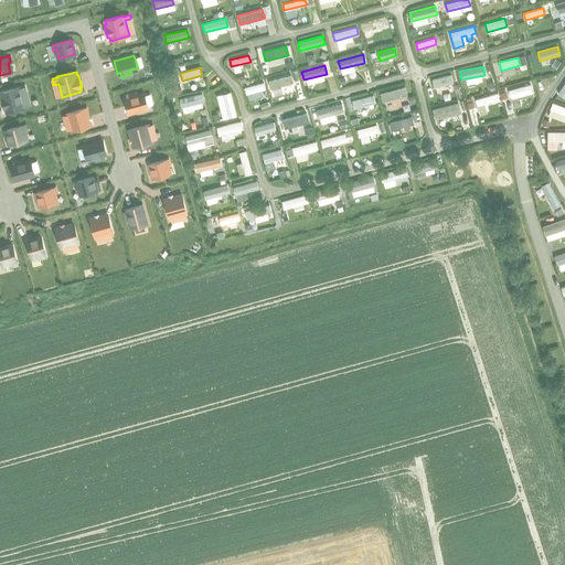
[(294,84),(291,75),(268,81),(269,89),(294,84)]
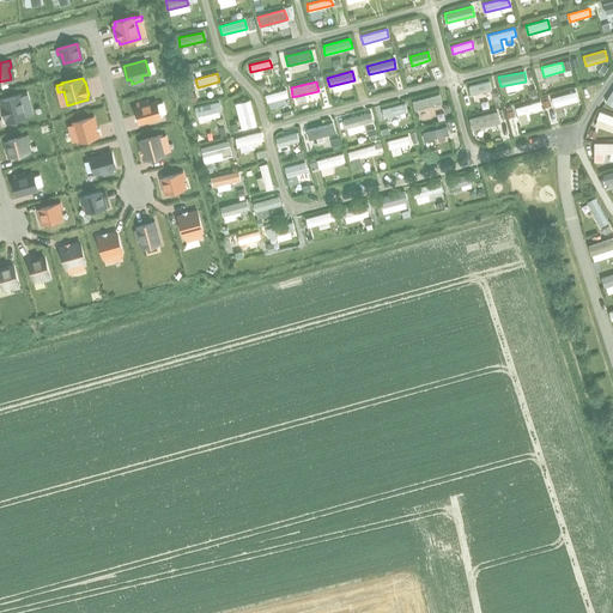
[(491,91),(490,82),(468,86),(471,96),(491,91)]
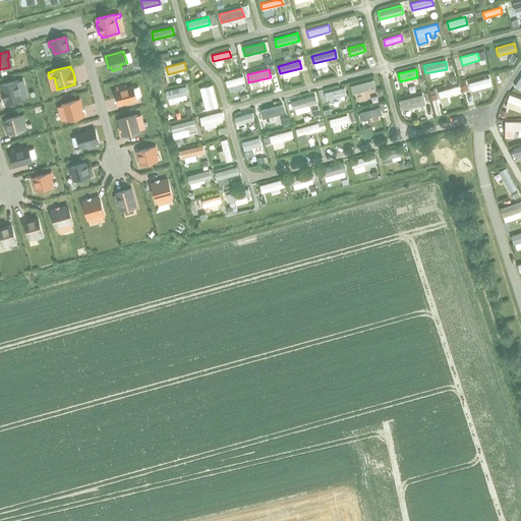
[(244,83),(243,76),(226,80),(227,88),(244,83)]
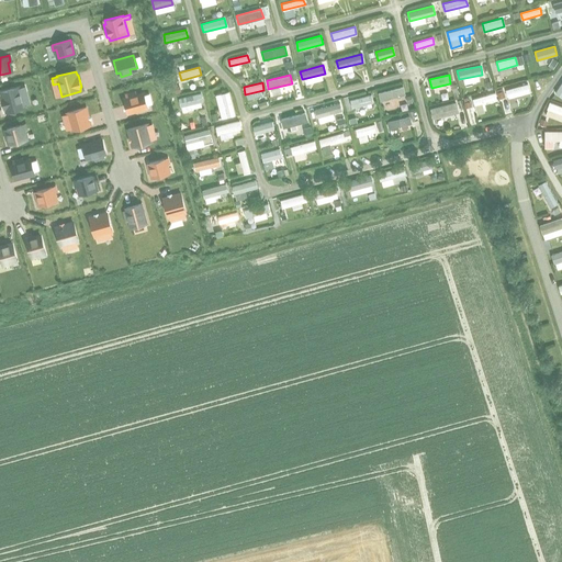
[(530,93),(528,85),(505,90),(507,99),(530,93)]
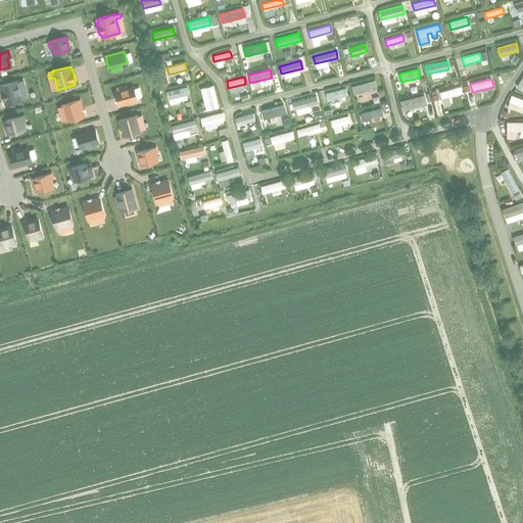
[(1,89),(0,89),(3,101),(4,100),(5,104),(24,99),(19,87),(25,86),(22,81),(18,82),(18,81),(1,86),(1,89)]
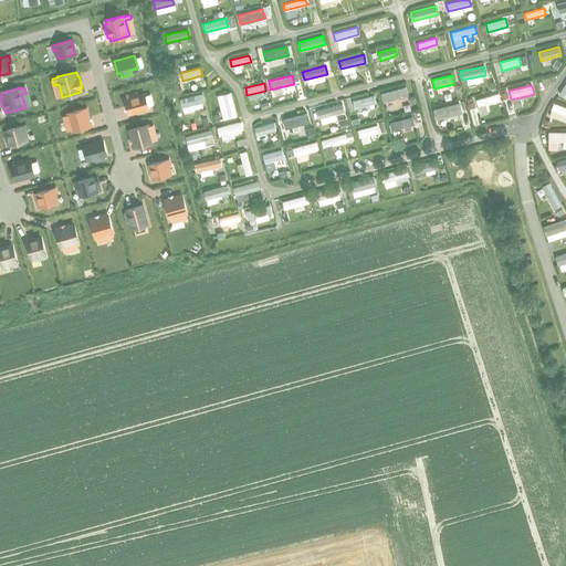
[(408,95),(406,87),(381,94),(383,102),(408,95)]
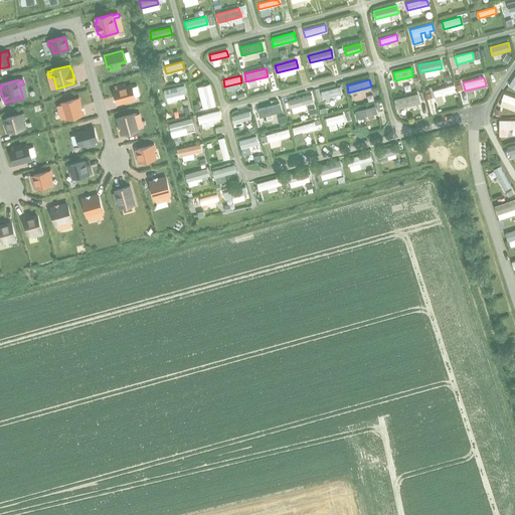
[(116,90),(114,90),(117,104),(136,99),(132,84),(125,87),(124,83),(115,87),(116,90)]
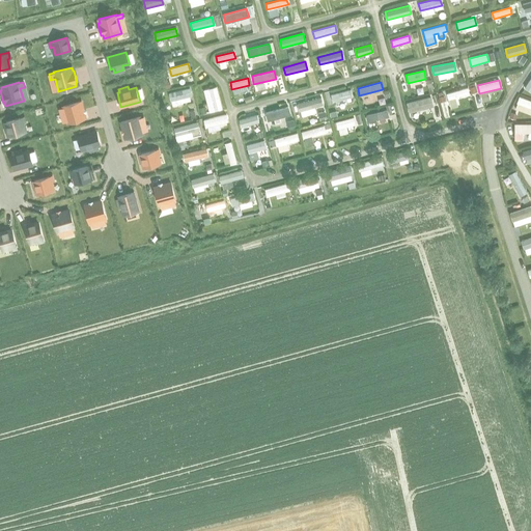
[(216,87),(208,88),(215,111),(221,109),(216,87)]
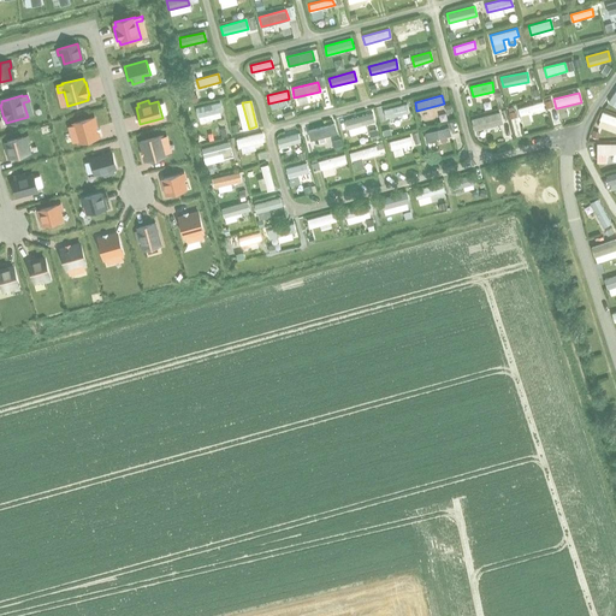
[(545,110),(543,101),(519,107),(520,114),(545,110)]
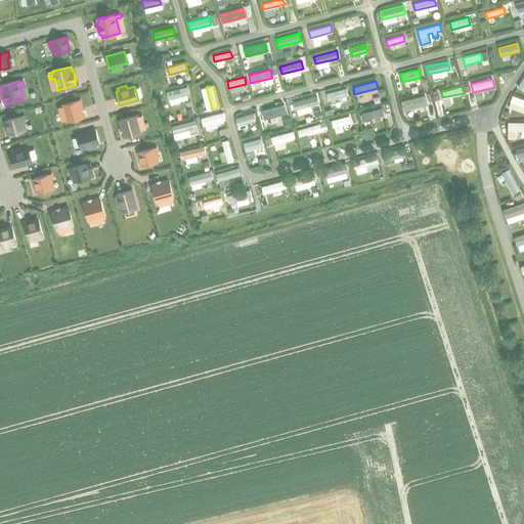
[(188,95),(186,87),(167,92),(169,100),(188,95)]
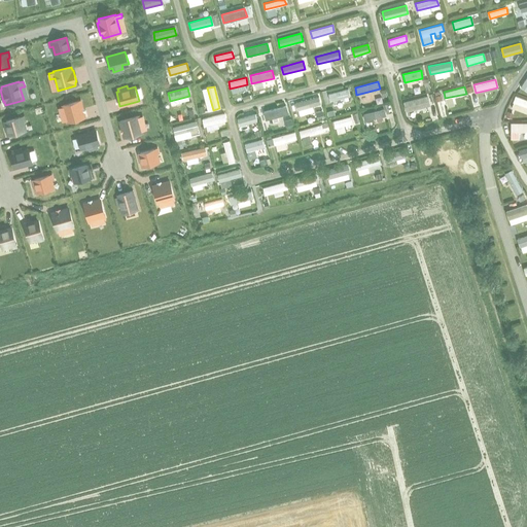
[(350,97),(348,89),(328,94),(329,101),(350,97)]
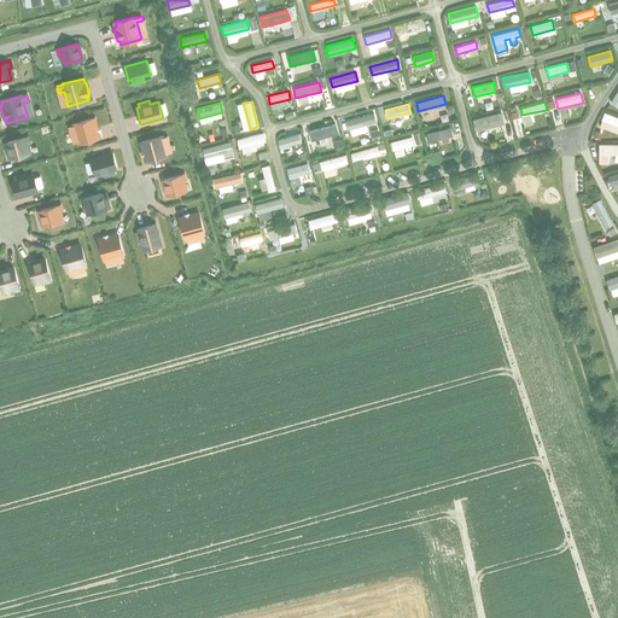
[(617,127),(617,116),(604,111),(600,121),(617,127)]
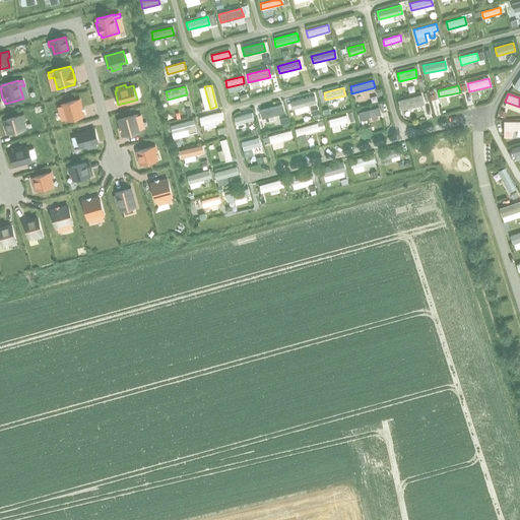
[(425,105),(421,94),(398,101),(400,111),(425,105)]
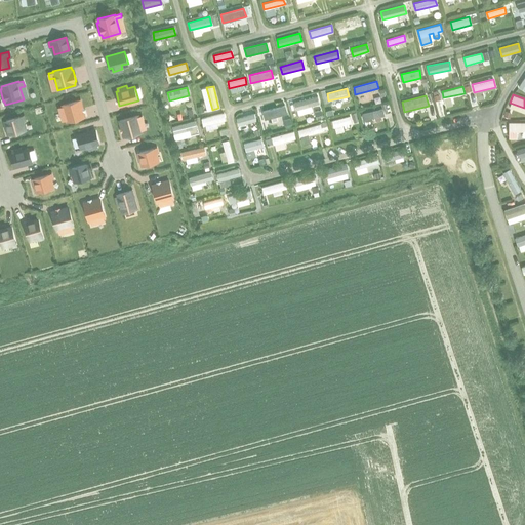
[(319,104),(317,96),(293,103),(295,110),(319,104)]
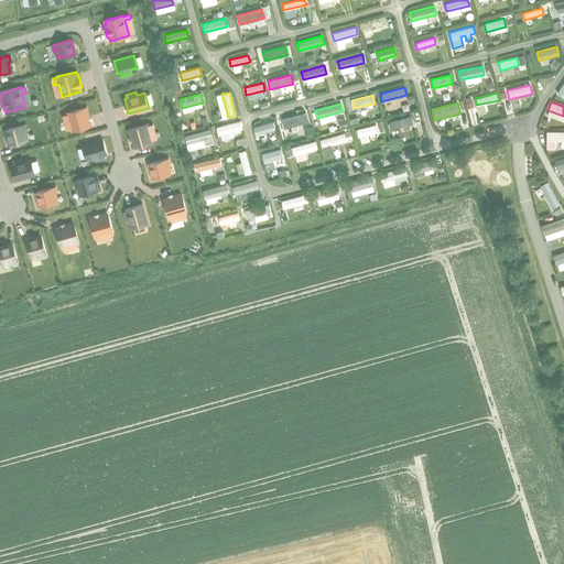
[(68,114),(63,115),(64,119),(69,118),(73,130),(91,125),(87,107),(67,111),(68,114)]
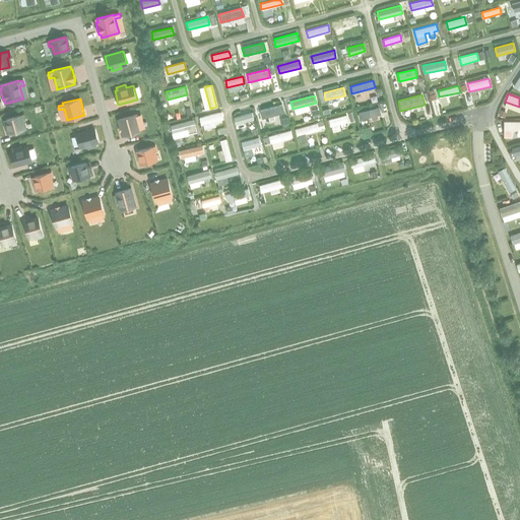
[(284,113),(281,104),(260,110),(262,119),(284,113)]
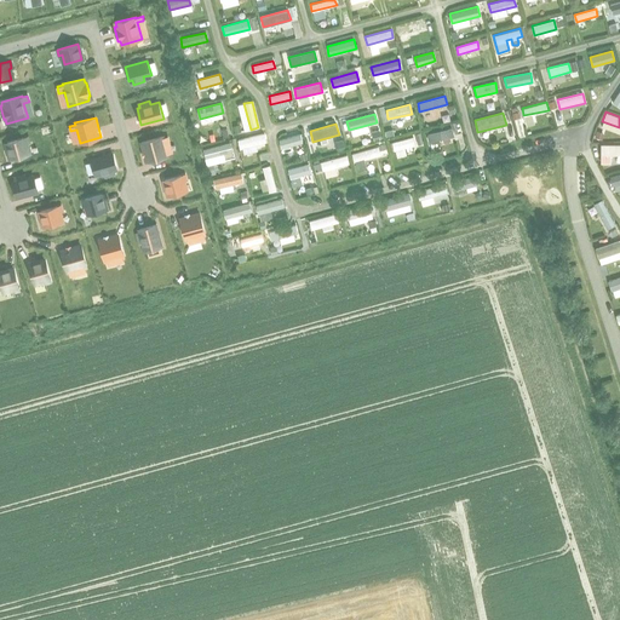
[(454,138),(452,128),(428,135),(430,143),(454,138)]
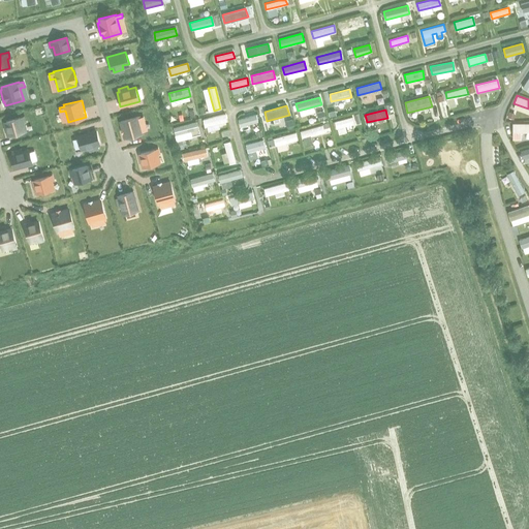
[(226,122),(224,114),(203,119),(205,127),(226,122)]
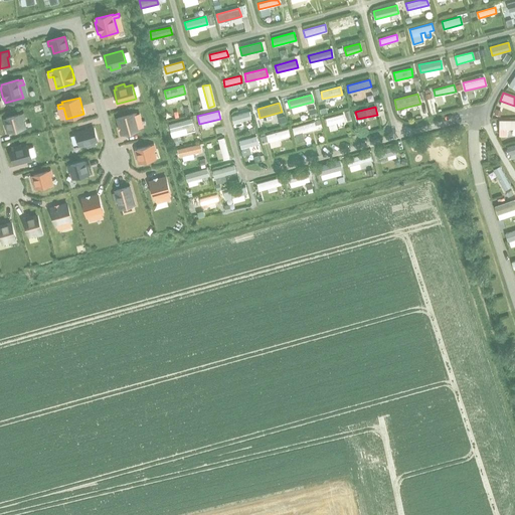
[(250,120),(249,112),(231,116),(233,124),(250,120)]
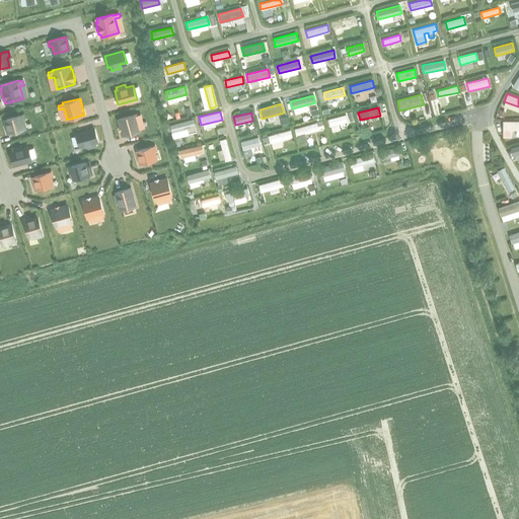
[(19,115),(5,119),(8,133),(23,129),(21,120),(24,120),(22,114),(19,115)]
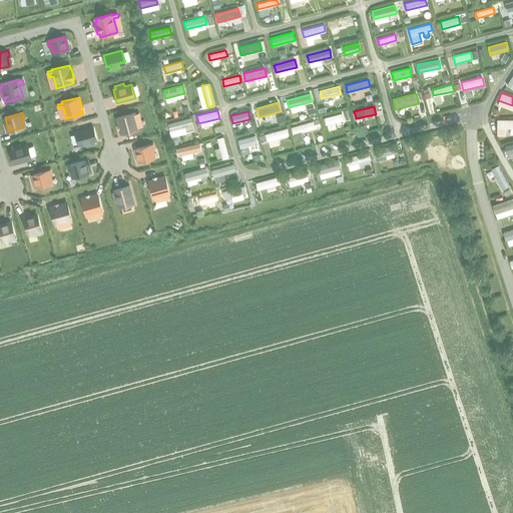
[(135,112),(116,117),(121,133),(139,128),(136,117),(140,116),(139,112),(135,113),(135,112)]
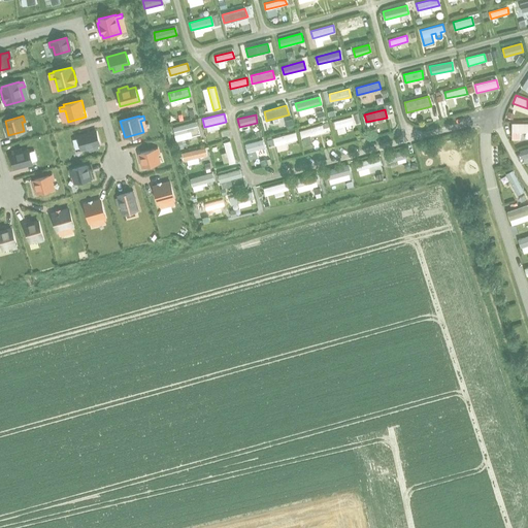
[(354,124),(352,117),(334,122),(336,129),(354,124)]
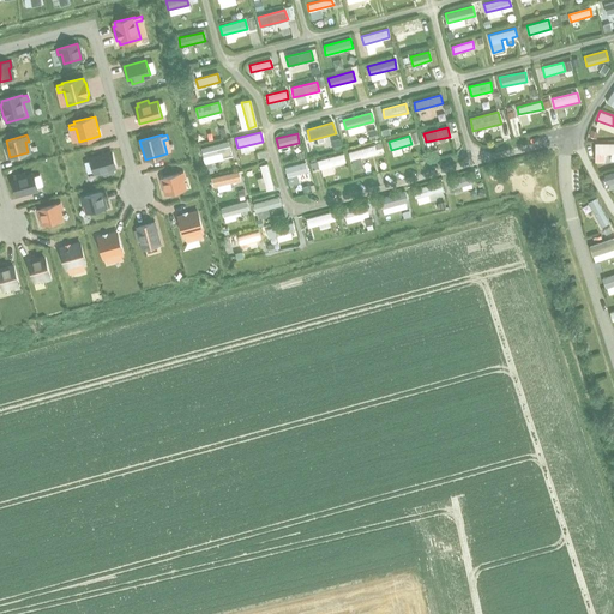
[(230,150),(228,140),(202,148),(204,157),(230,150)]
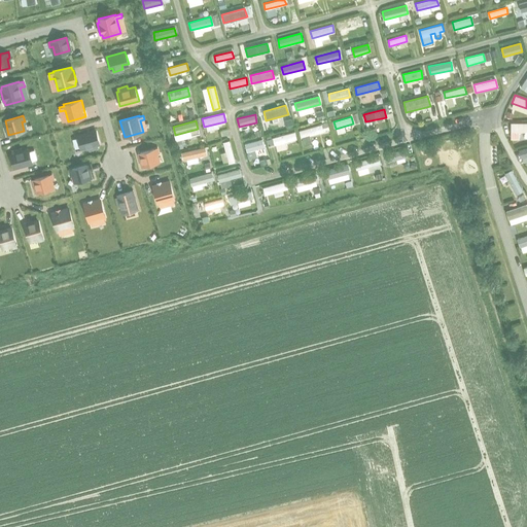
[(526,132),(526,123),(510,124),(510,133),(526,132)]
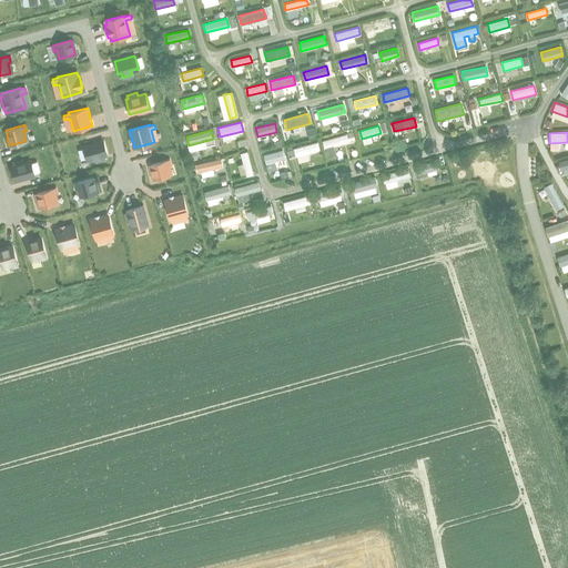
[(347,143),(345,135),(322,141),(324,149),(347,143)]
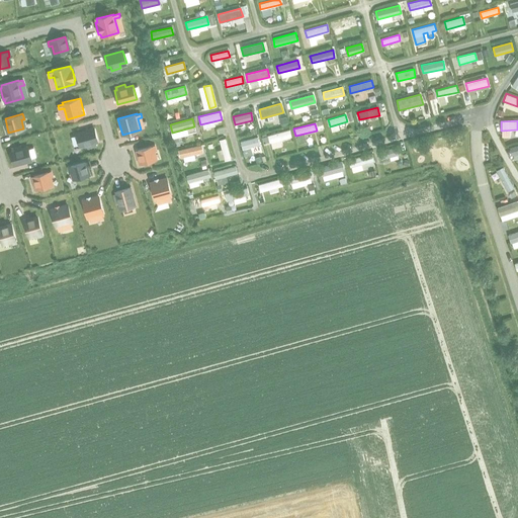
[(93,127),(75,133),(79,147),(86,145),(86,147),(96,145),(95,142),(97,142),(93,127)]
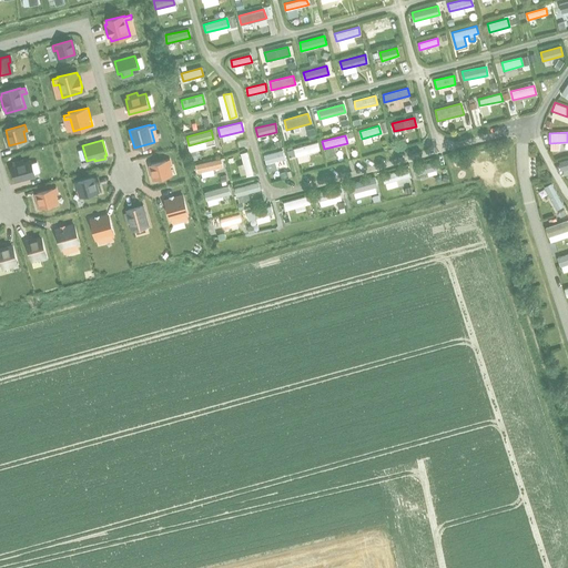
[(320,150),(317,142),(293,149),(295,156),(320,150)]
